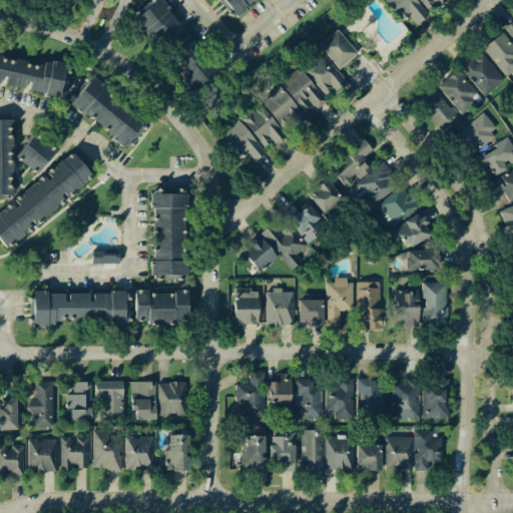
[(132,21),(142,29),(143,30),(154,39),(157,35),(191,90),(208,79),(215,70),(210,63),(197,53),(180,26),(176,23),(164,3),(160,0),(151,0),(142,11),(138,14),(132,21)]
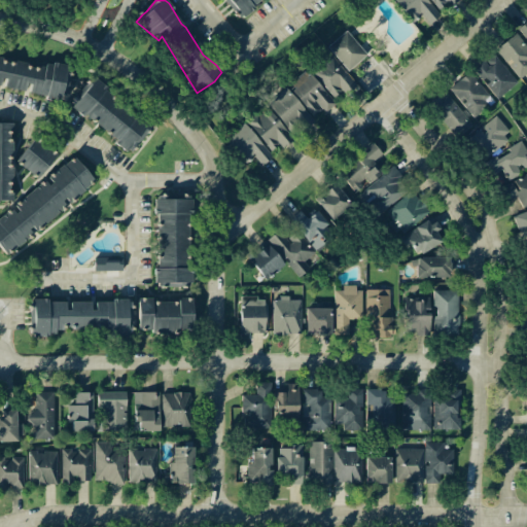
[(262,0),(223,0),(237,19),(262,0)]
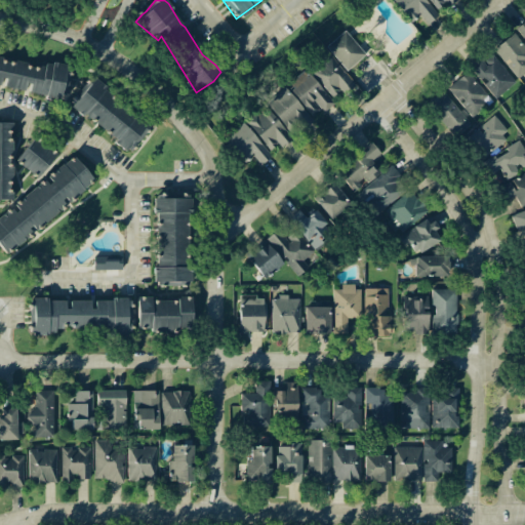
[(394,0),(410,22),(420,15),(427,24),(437,16),(425,0),(394,0)]
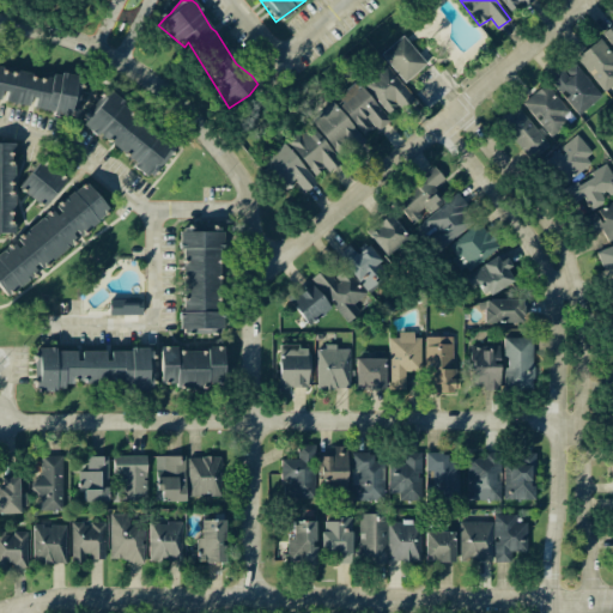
[(501,0),(511,14),(530,0),(501,0)]
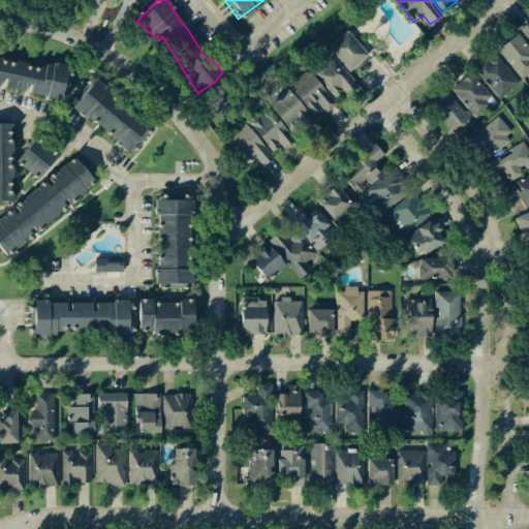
[(528,39),(528,20),(520,28),(528,39)]
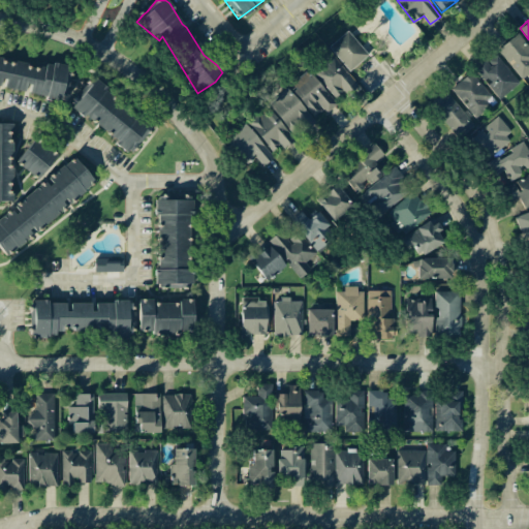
[(328,48),(349,70),(368,54),(346,30),(328,48)]
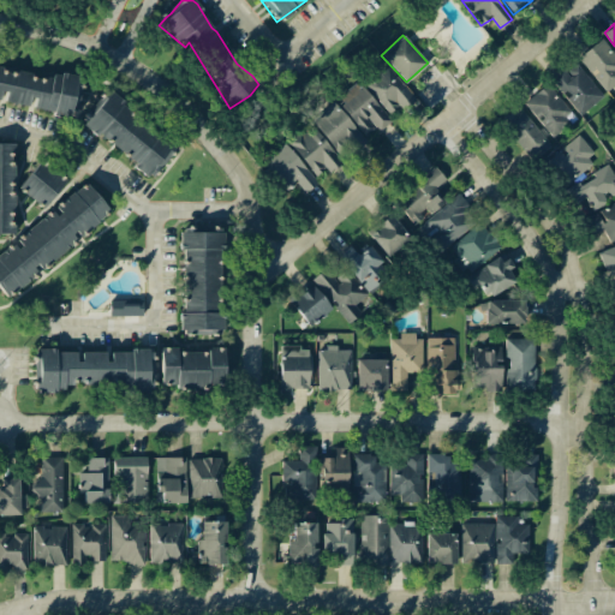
[(614,57),(602,39),(578,55),(603,93),(614,83),(614,57)]
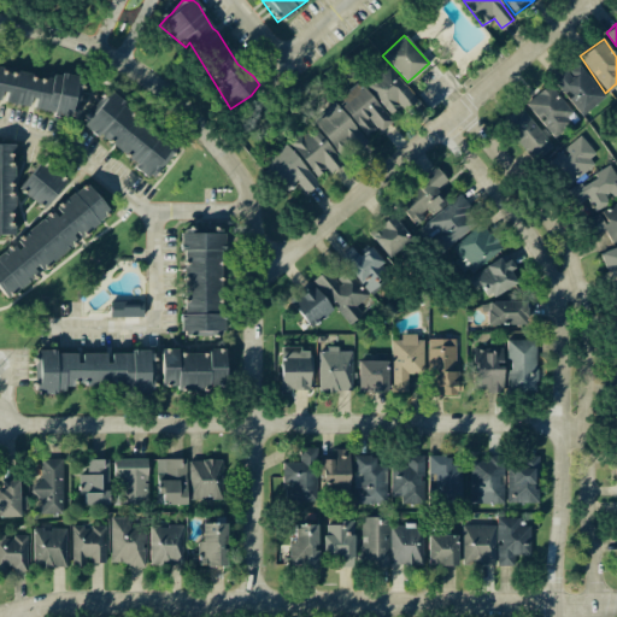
[(553,80),(579,111),(601,93),(576,62),(553,80)]
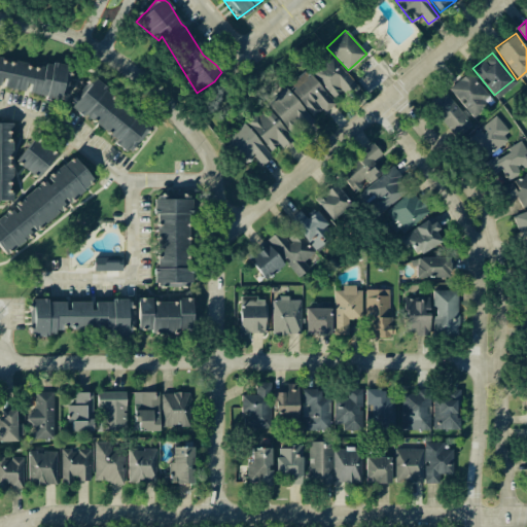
[(354,86),(332,56),(313,69),(334,100),(354,86)]
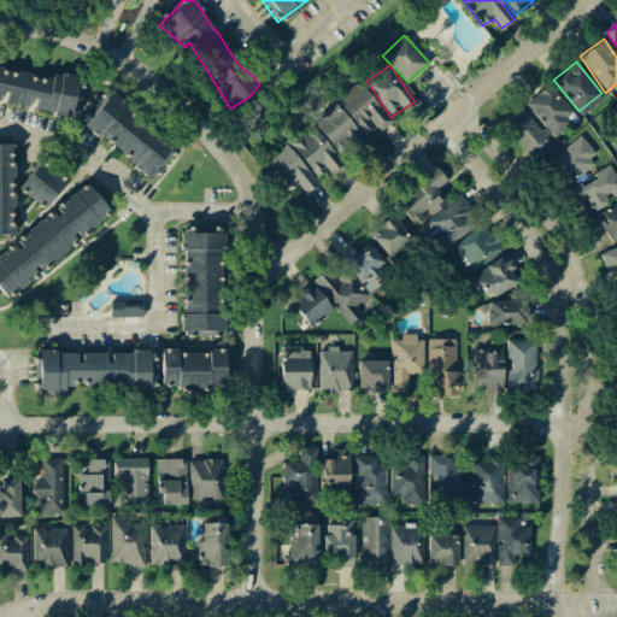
[(75,117),(81,82),(0,66),(0,101),(1,103),(75,117)]
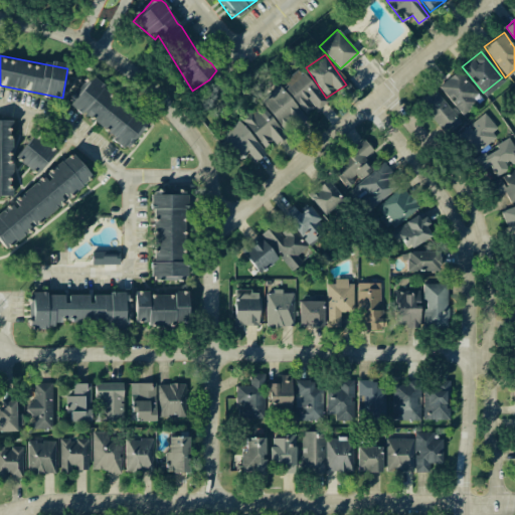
[(326,102),(301,67),(260,99),(280,126),(286,120),(293,129),(307,119),(306,117),(326,102)]
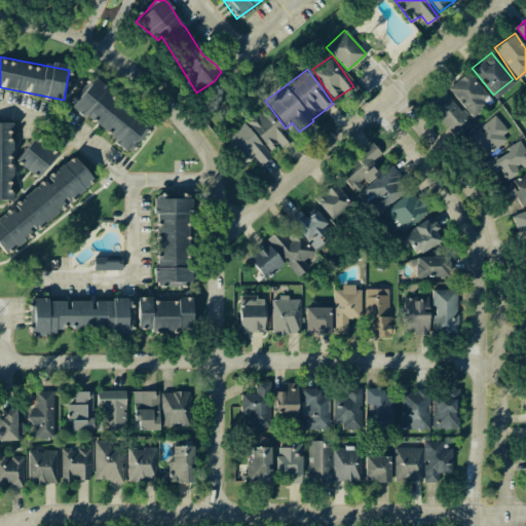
[(490,103),(466,73),(448,86),(471,117),(490,103)]
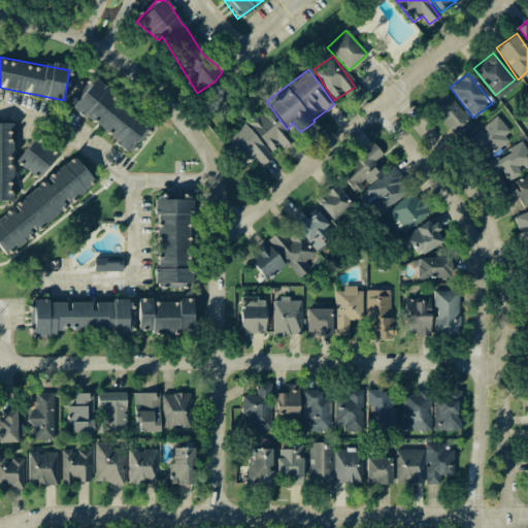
[(71,107),(130,153),(151,126),(93,80),(71,107)]
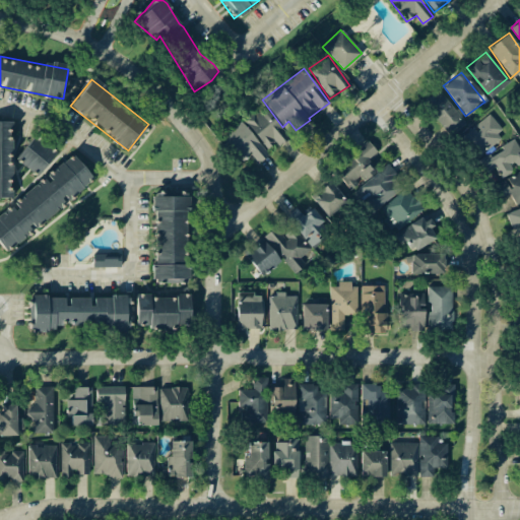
[(438,88),(423,102),(451,136),(466,123),(438,88)]
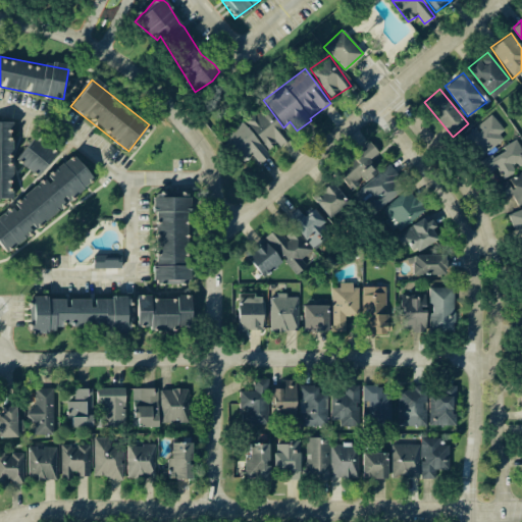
[(289,136),(262,106),(245,122),(270,152),(289,136)]
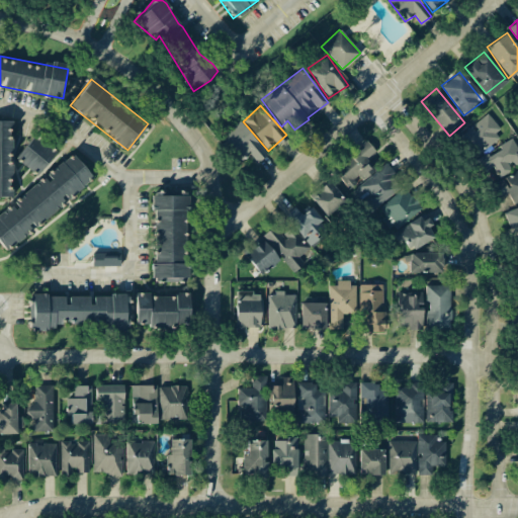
[(458,138),(473,157),(477,160),(482,172),(494,167),(498,176),(511,171),(516,166),(517,164),(517,147),(515,141),(513,139),(499,138),(491,117),(487,113),(458,138)]
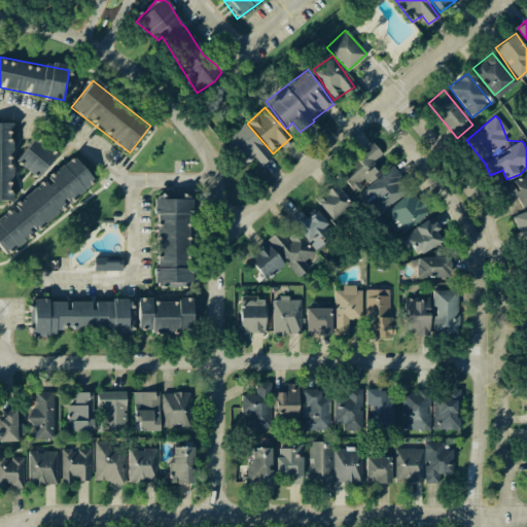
[(0,200),(10,201),(11,123),(0,123),(0,200)]
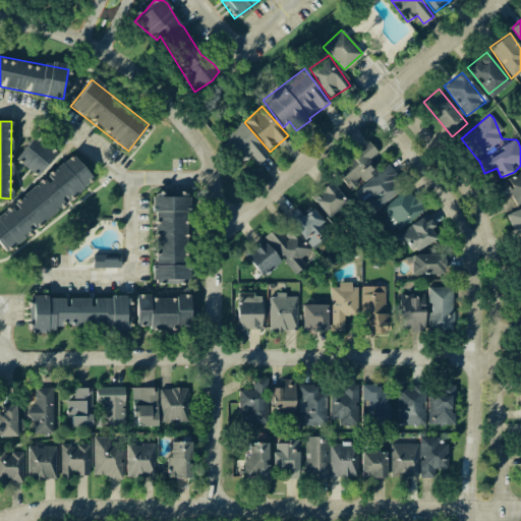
[(218,133),(243,161),(249,155),(257,164),(270,154),(239,121),(232,128),(228,124),(218,133)]
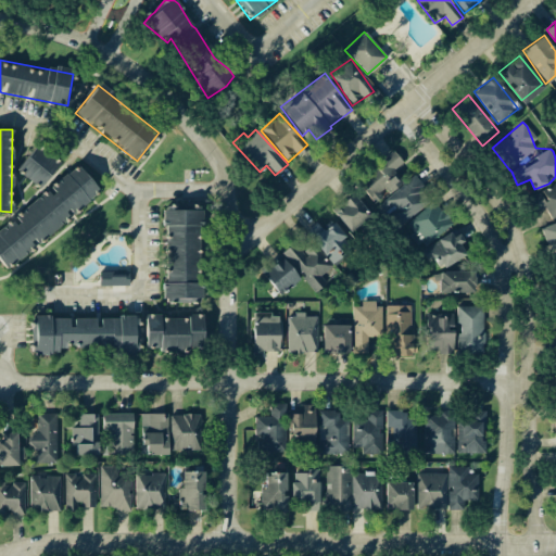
[(38,188),(59,163),(37,144),(16,168),(38,188)]
